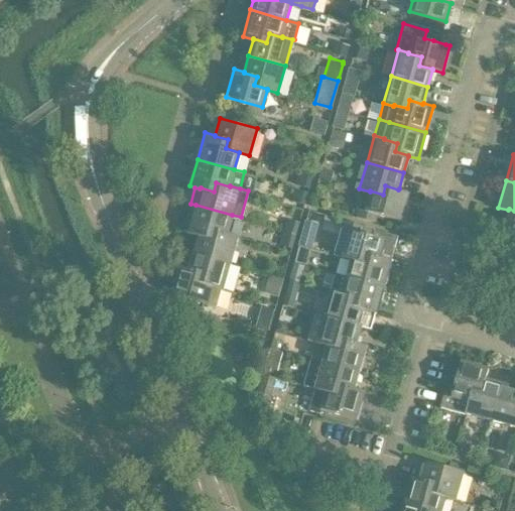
[(365,209),(363,217),(375,220),(377,213),(401,219),(409,192),(399,188),(398,189),(385,185),(383,195),(370,190),(370,192),(365,209)]
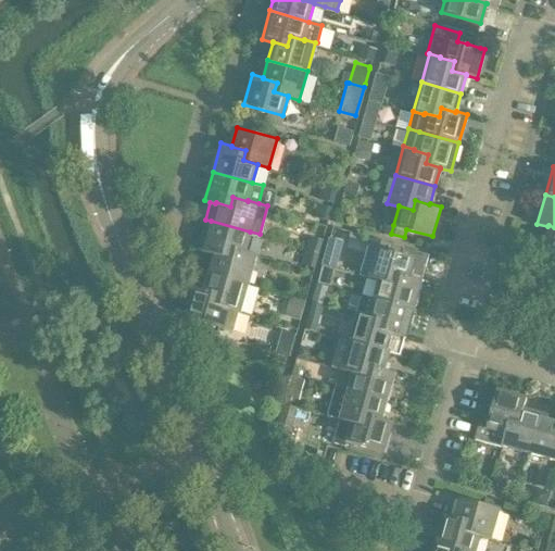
[(211,221),(203,250),(214,253),(214,252),(228,255),(230,247),(246,251),(246,250),(250,232),(211,221)]
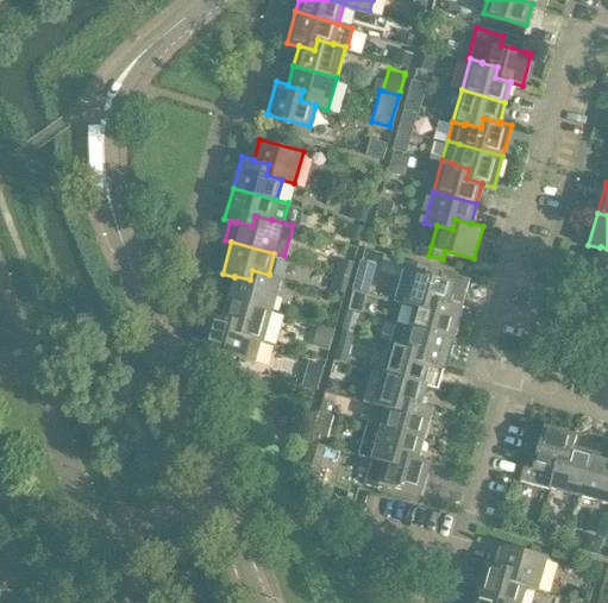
[(595,269),(590,284),(607,289),(607,249),(601,246),(600,247),(595,269)]
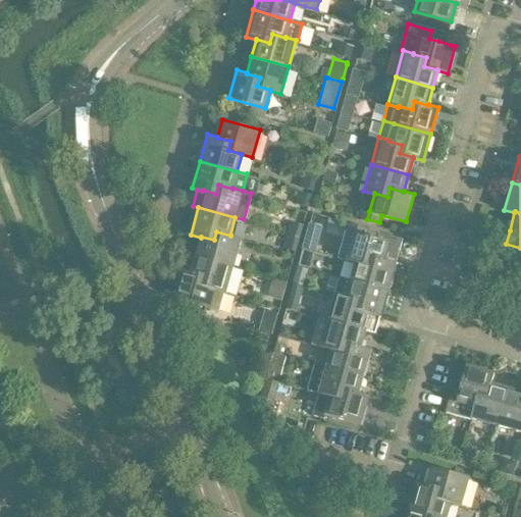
[(348,220),(336,256),(355,261),(355,260),(369,264),(371,255),(384,259),(384,258),(395,261),(402,237),(378,230),(378,229),(368,226),(368,225),(348,220)]
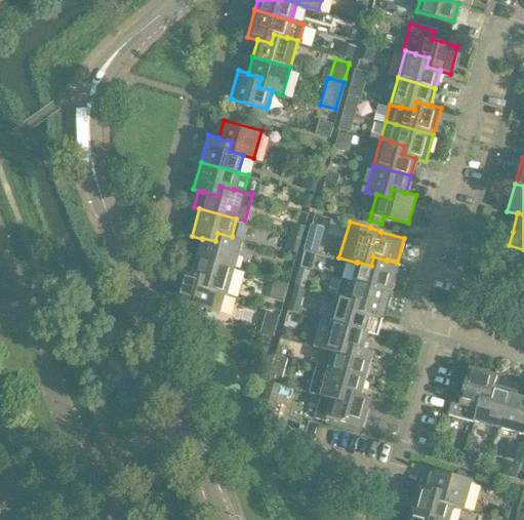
[(202,239),(197,255),(234,266),(242,238),(232,236),(232,237),(217,233),(215,241),(202,238),(202,239)]
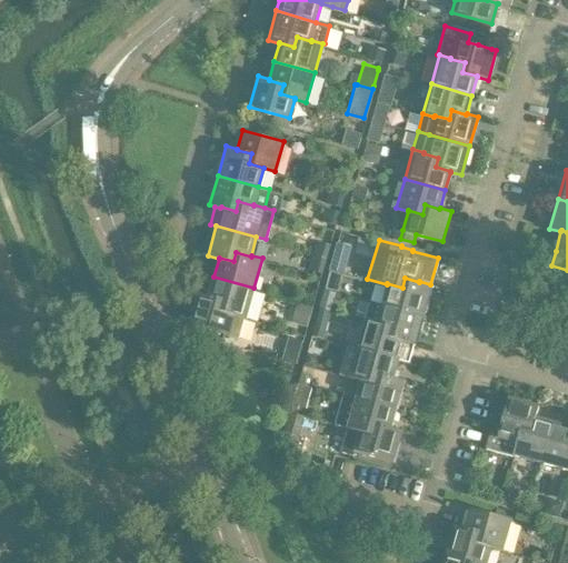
[(209,294),(208,295),(222,299),(220,309),(235,313),(235,314),(243,317),(246,317),(253,288),(213,277),(209,294)]
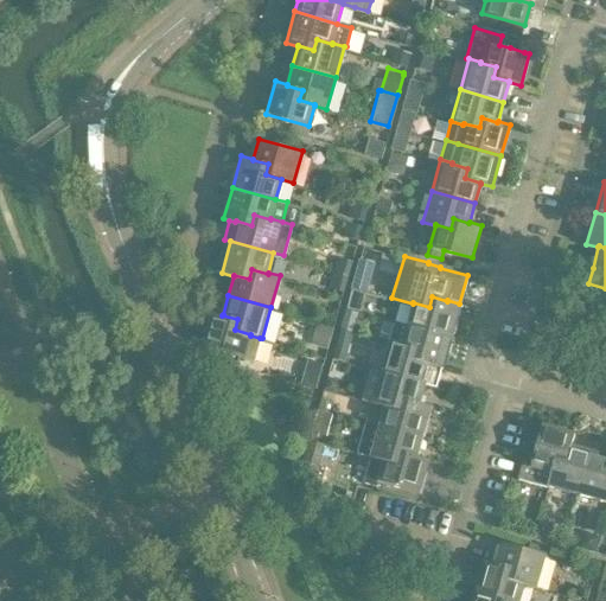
[(413,304),(408,323),(451,334),(451,333),(453,331),(457,321),(455,319),(459,304),(447,300),(447,301),(432,296),(429,307),(413,302),(413,304)]
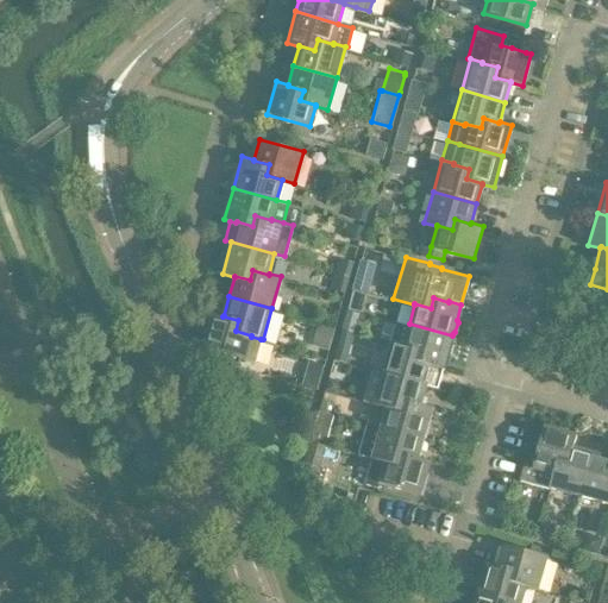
[(211,312),(202,345),(255,359),(261,339),(251,337),(251,335),(236,331),(238,320),(223,316),(224,315),(211,312)]
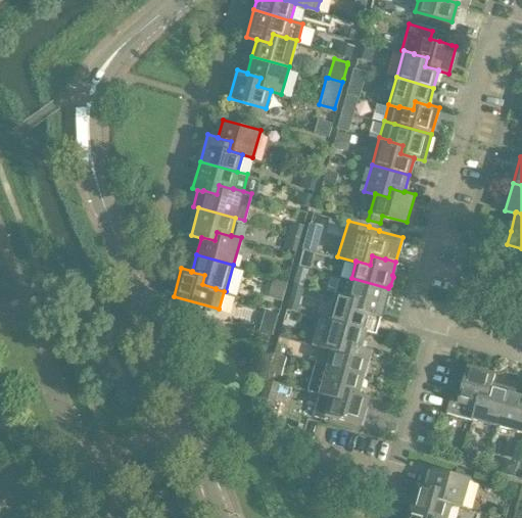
[(339,275),(334,291),(336,291),(346,294),(346,295),(360,299),(358,308),(371,312),(370,313),(380,316),(383,304),(386,301),(388,293),(387,289),(388,288),(351,278),(339,275)]
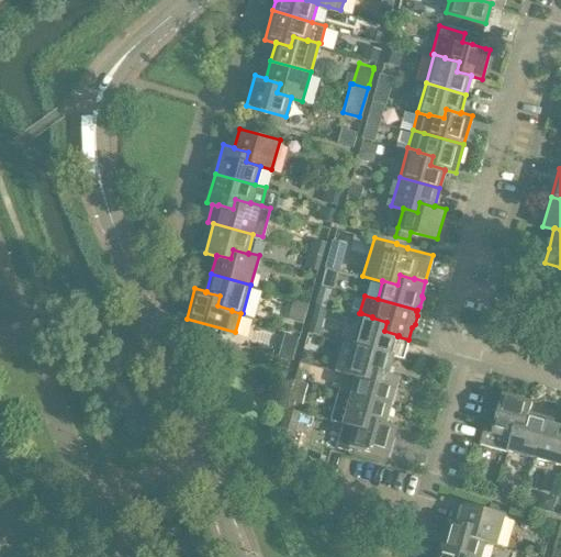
[(361,313),(354,343),(393,354),(403,357),(408,340),(397,336),(399,335),(384,331),(386,322),(372,318),(372,316),(361,313)]
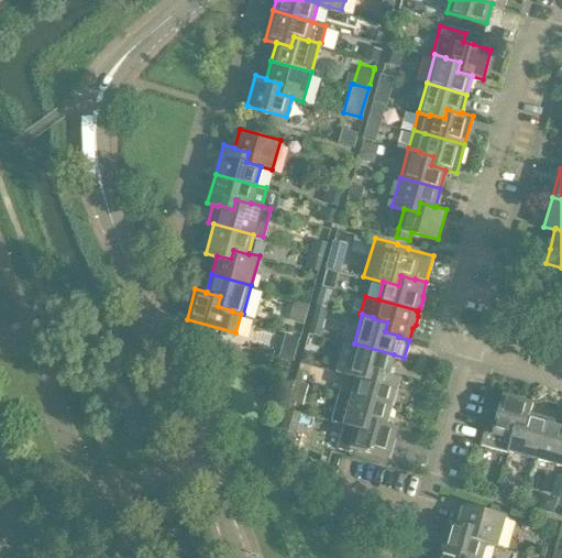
[(343,340),(334,370),(343,372),(345,372),(356,375),(356,374),(372,379),(374,369),(388,373),(388,372),(394,354),(354,343),(343,340)]
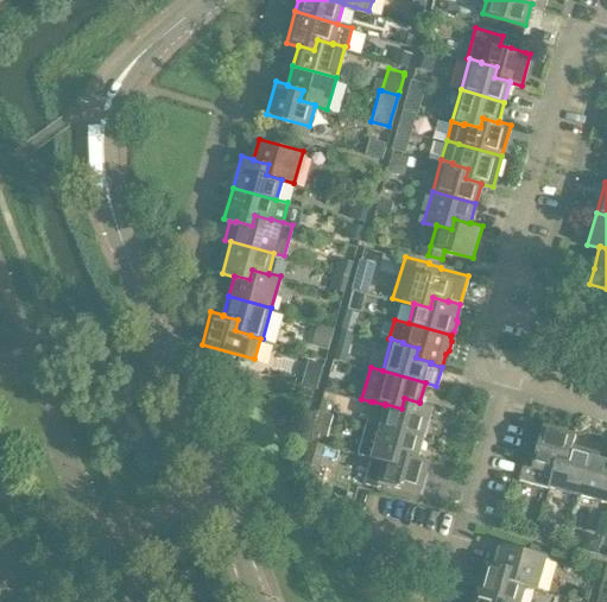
[(371,401),(366,420),(379,424),(423,437),(431,405),(419,401),(419,403),(404,398),(402,409),(385,404),(385,405),(373,401),(371,401)]
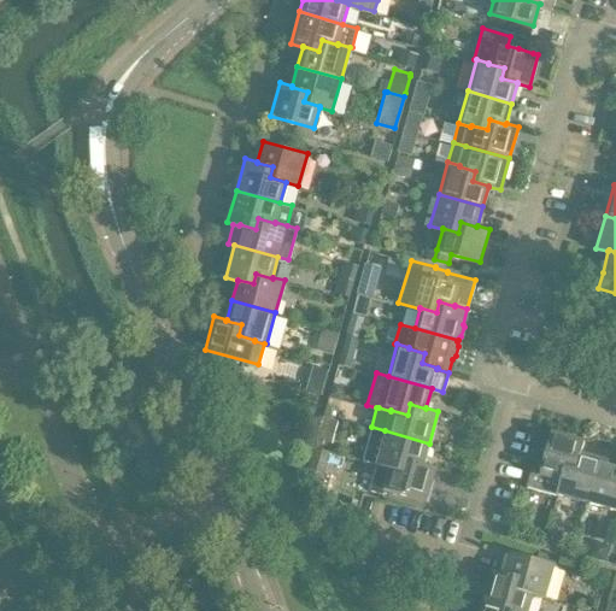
[(550,429),(538,426),(533,445),(545,448),(550,429)]
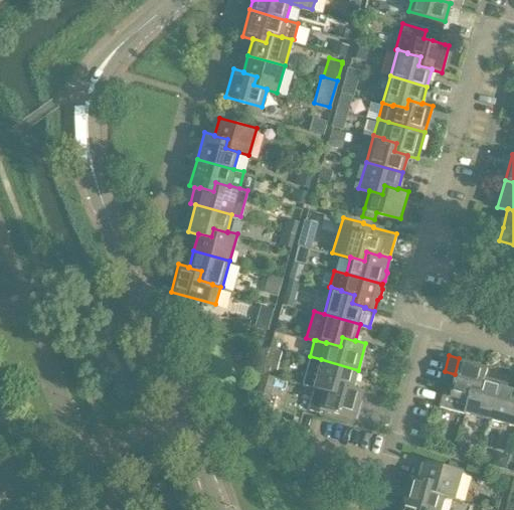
[(310,356),(302,383),(314,386),(324,389),(324,388),(337,392),(340,383),(353,387),(353,386),(358,370),(321,359),(310,356)]
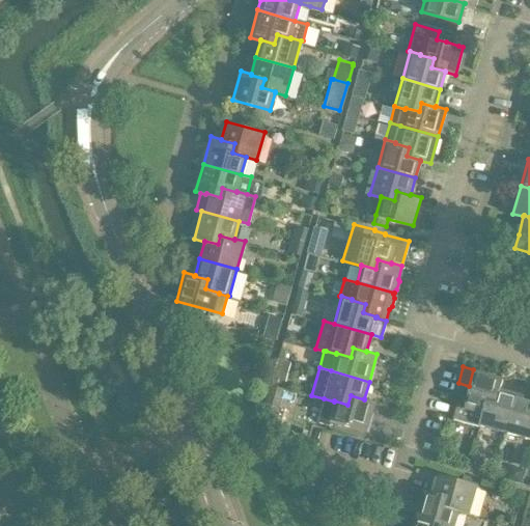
[(457,400),(453,415),(478,422),(480,412),(481,412),(485,398),(494,400),(498,387),(499,387),(502,378),(473,369),(469,386),(464,403),(457,400)]
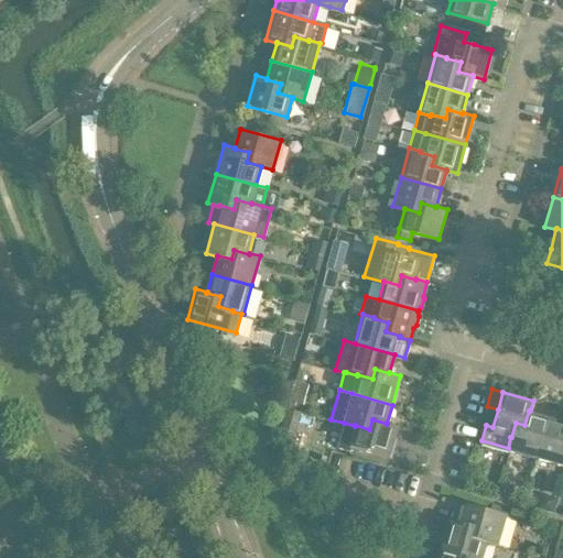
[(510,437),(508,448),(537,456),(548,416),(530,411),(529,411),(524,425),(516,423),(511,437),(510,437)]
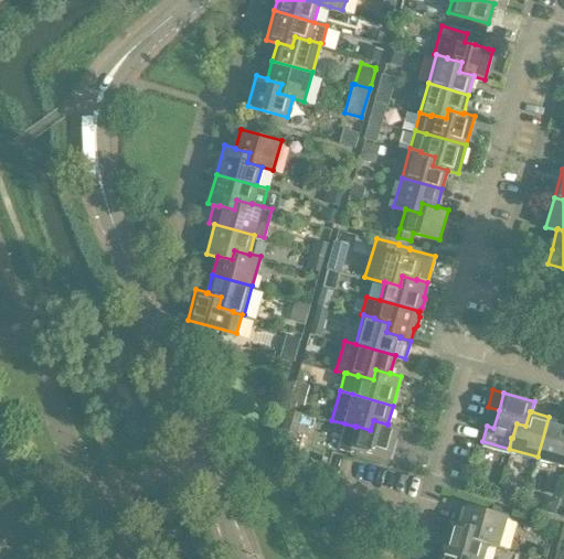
[(563,421),(549,417),(538,457),(563,464),(563,437),(563,433),(563,421)]
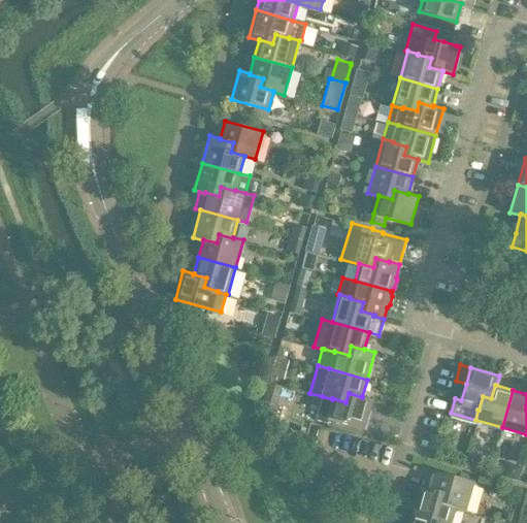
[(322,396),(316,418),(327,421),(328,417),(365,427),(372,399),(362,396),(362,397),(349,393),(346,402),(332,398),(332,399),(322,396)]
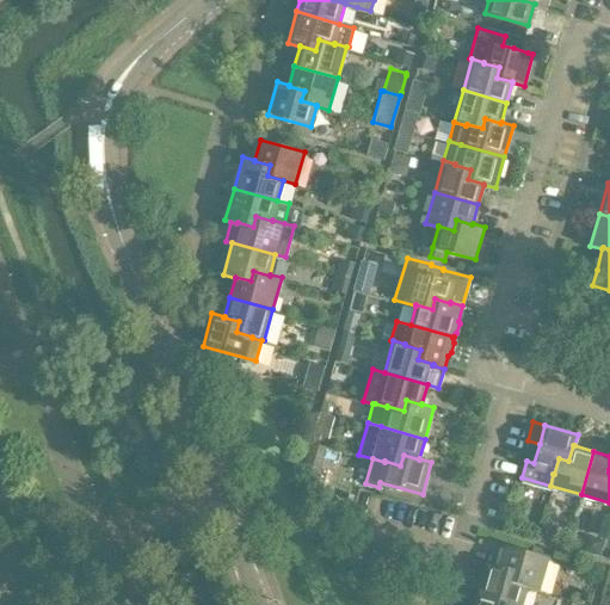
[(499,565),(499,566),(515,570),(511,580),(527,585),(527,586),(538,590),(548,557),(505,544),(499,565)]
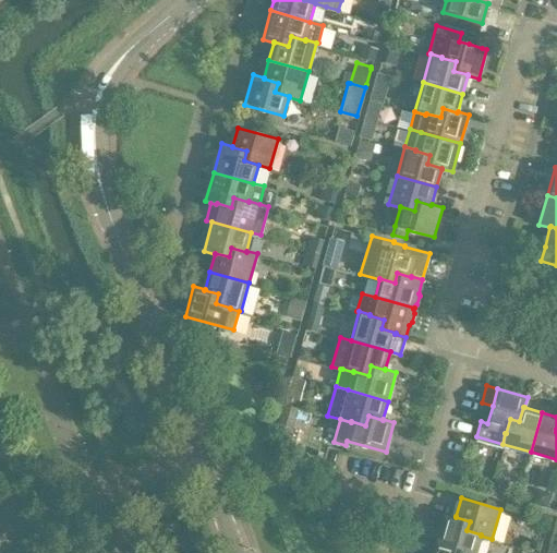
[(445,514),(436,542),(474,552),(475,552),(481,536),(481,535),(467,530),(470,521),(456,517),(456,516),(445,514)]
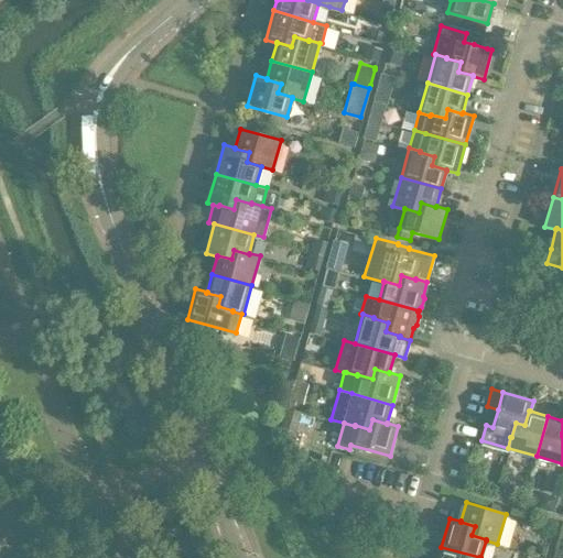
[(479,557),(441,547),(437,557),(479,557)]
